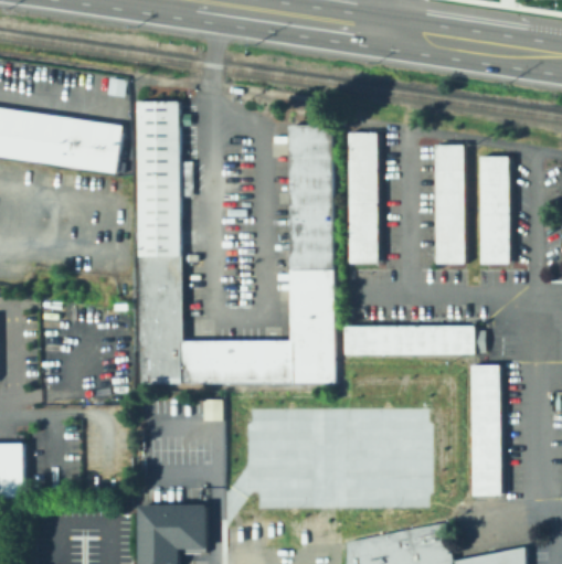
[(127,94),(129,77),(113,75),(110,92),(127,94)]
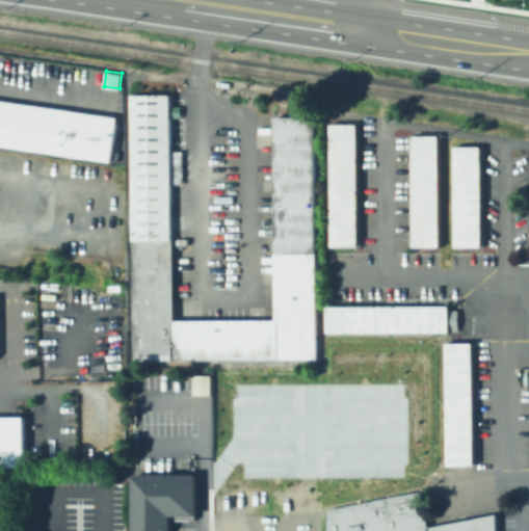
[(128,96),(166,96),(169,321),(170,362),(132,363),(128,96)]
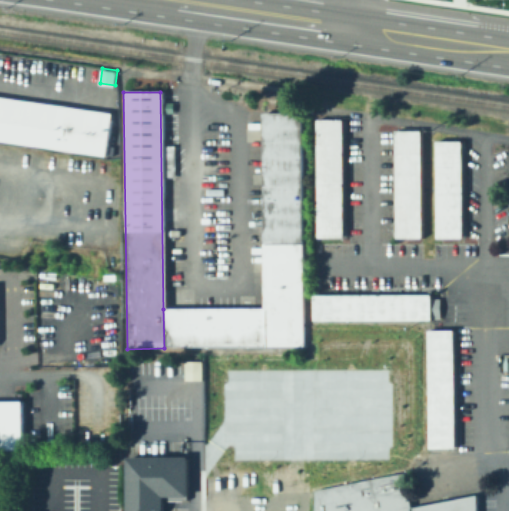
[(0,96),(0,140),(105,157),(113,112),(0,96)]
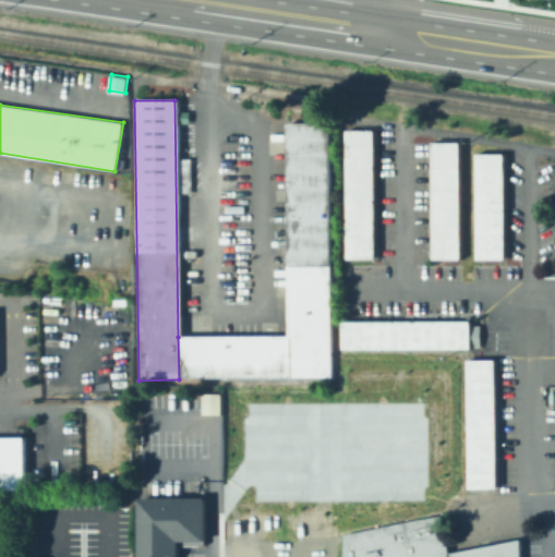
[(284,123),(328,122),(332,351),(332,378),(289,378),(289,336),(284,123)]
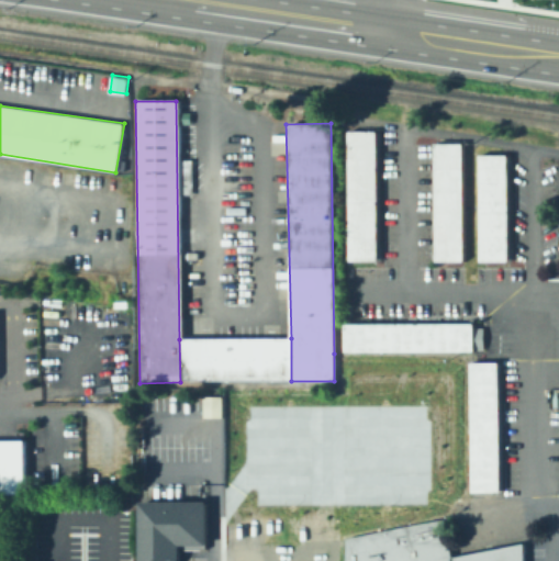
[(346,132),(376,132),(376,262),(346,262),(346,132)]
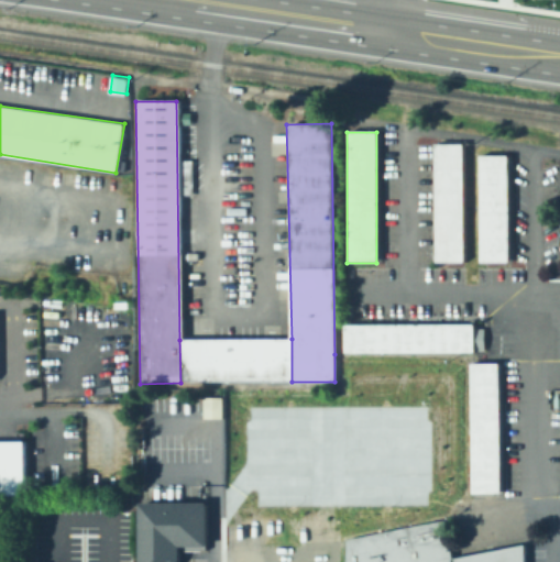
[(434,143),(463,143),(464,263),(435,265),(434,143)]
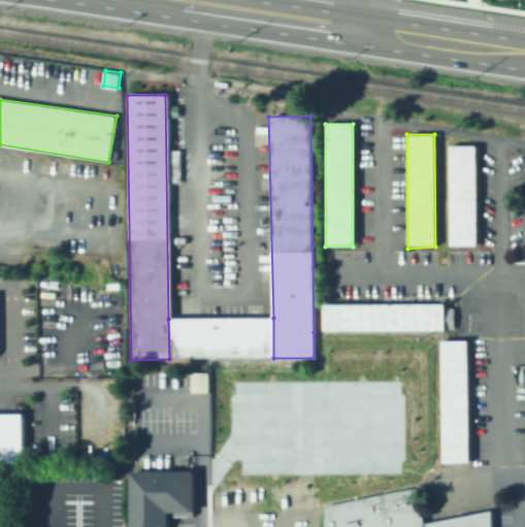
[(449,145),(476,145),(476,246),(450,246),(449,145)]
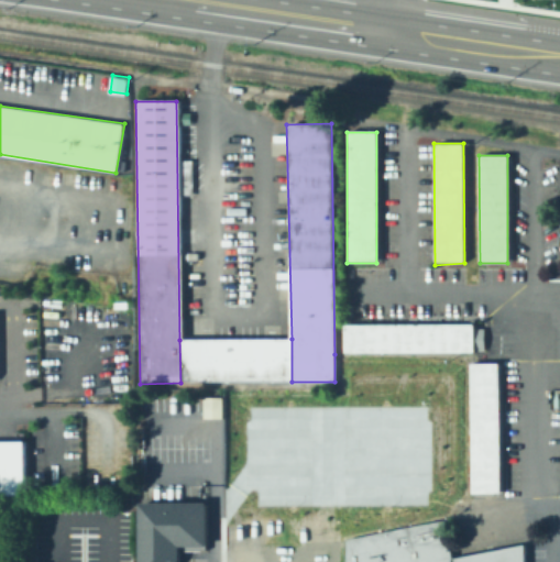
[(342,324),(342,353),(472,353),(473,323),(342,324)]
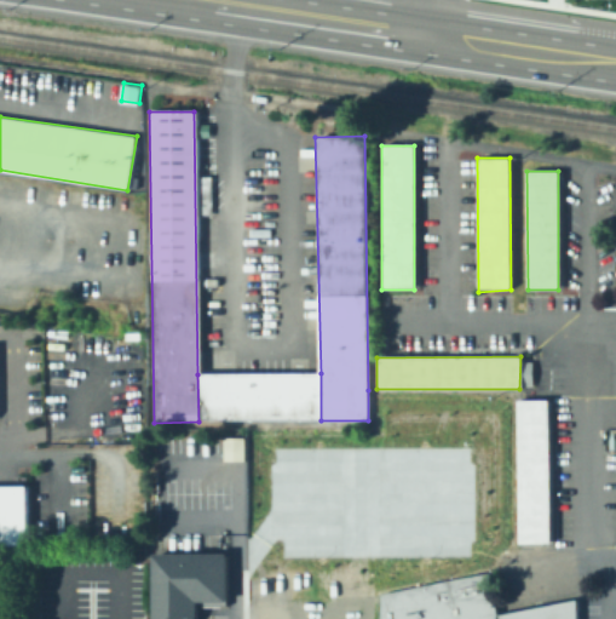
[(321,420),(321,373),(197,374),(199,422),(252,422),(321,420)]
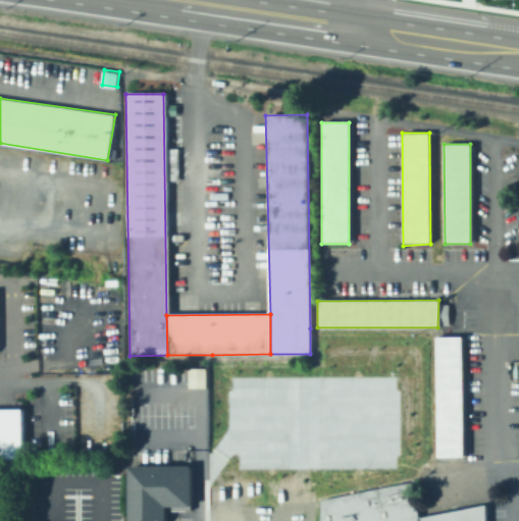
[(434,337),(461,336),(463,458),(436,459),(434,337)]
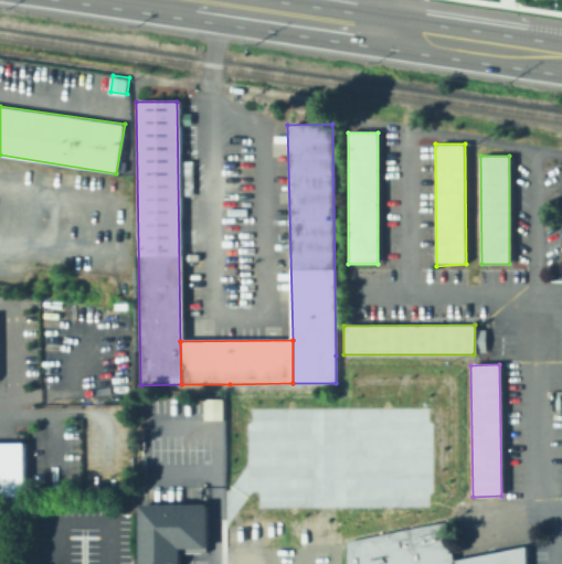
[(226,397),(207,397),(208,418),(226,418),(226,397)]
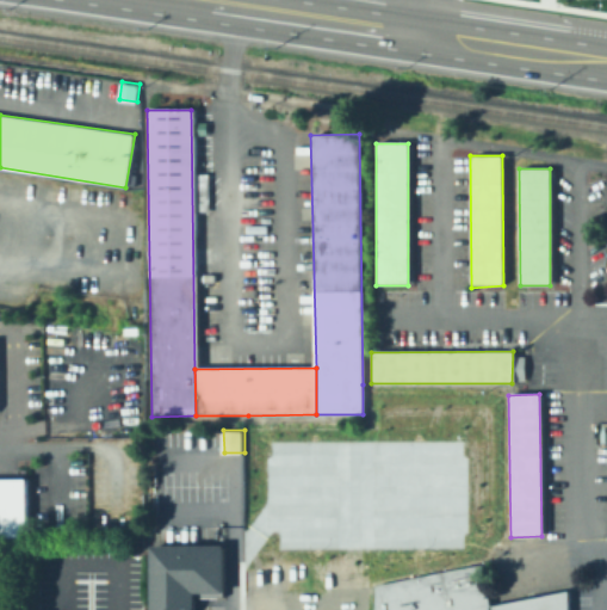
[(29,534),(0,534),(0,474),(30,474),(29,534)]
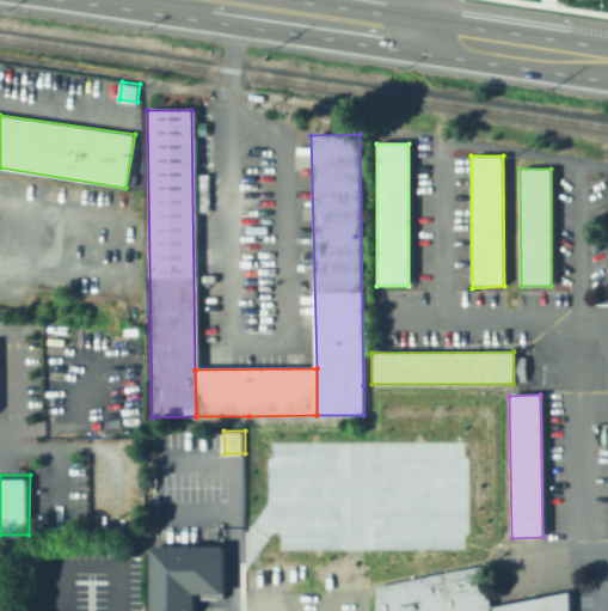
[(227,543),(153,544),(153,610),(196,610),(198,608),(198,596),(227,596),(226,592),(228,592),(227,543)]
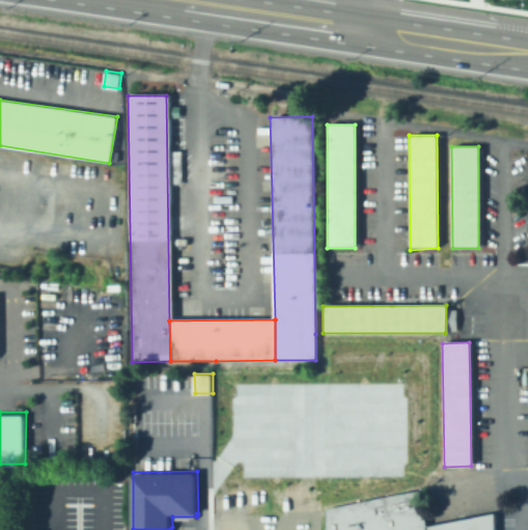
[(326,508),(326,529),(425,529),(426,526),(427,491),(326,508)]
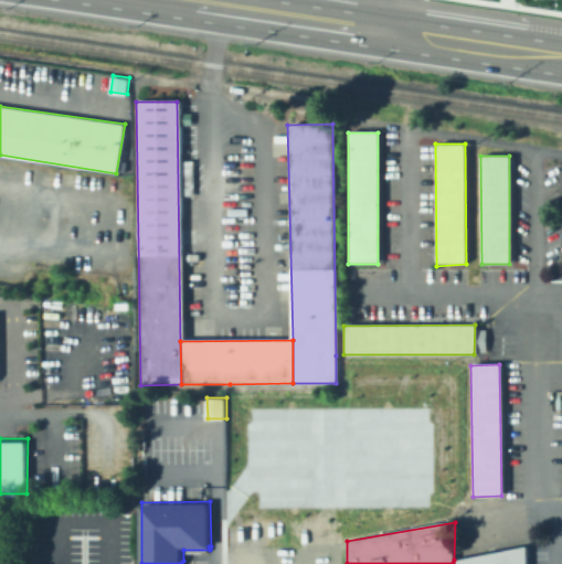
[(454,560),(453,563),(529,563),(529,545),(454,560)]
